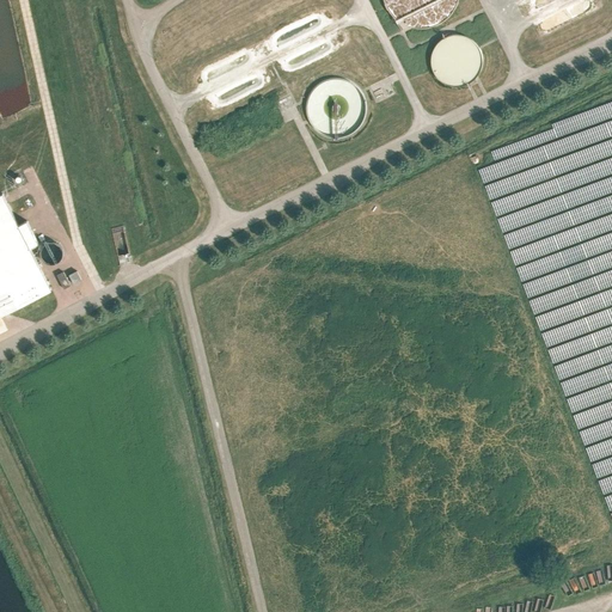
[(381,0),(392,24),(418,28),(417,37),(421,46),(420,51),(422,56),(426,56),(424,62),(427,68),(430,42),(451,34),(465,36),(463,29),(434,25),(453,17),(456,0),(381,0)]
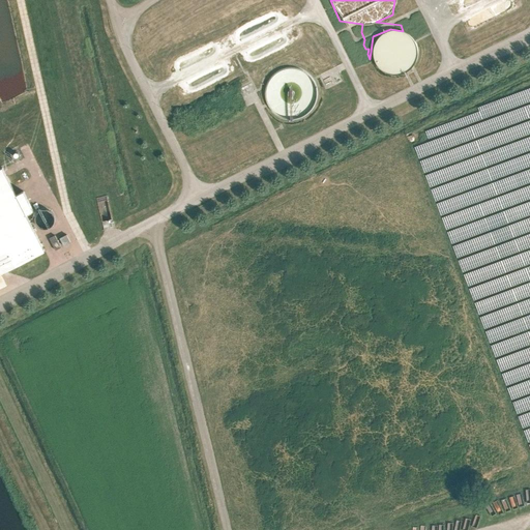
[(417,70),(414,30),(371,33),(375,74),(417,70)]
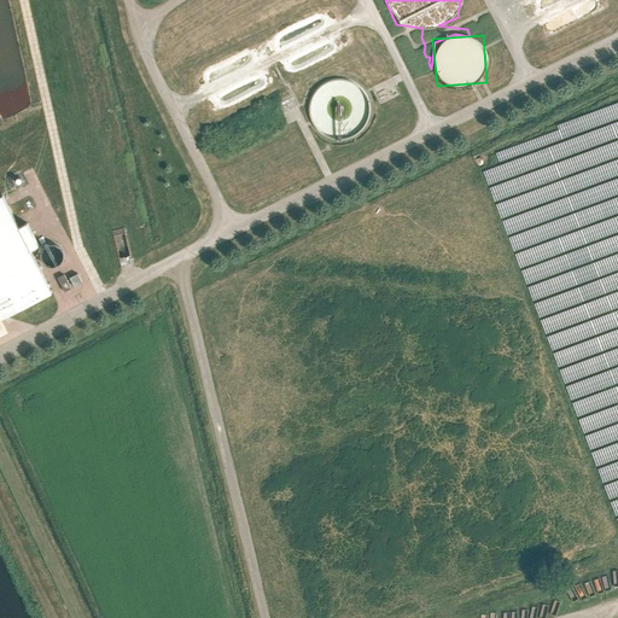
[(365,132),(367,110),(359,82),(336,80),(312,86),(309,112),(313,128),(325,130),(327,138),(337,139),(365,132)]
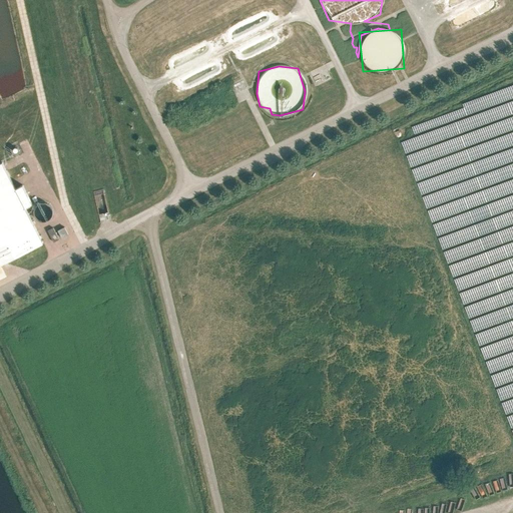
[(0,264),(41,243),(22,206),(29,203),(20,187),(14,190),(0,163),(0,264)]
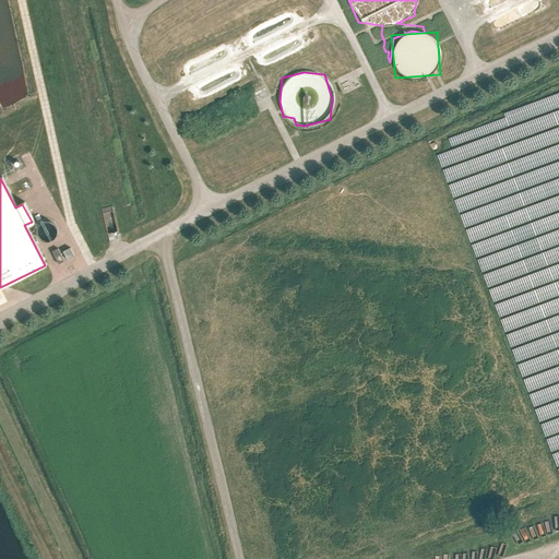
[(58,249),(51,252),(56,260),(61,257),(58,249)]
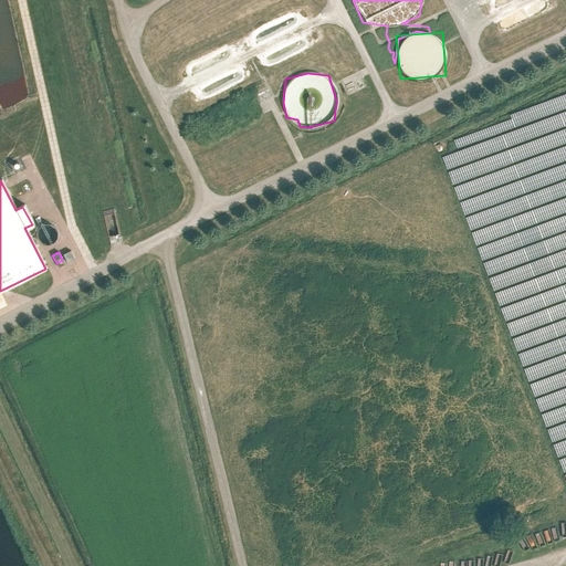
[(63,255),(67,263),(75,260),(71,252),(63,255)]
